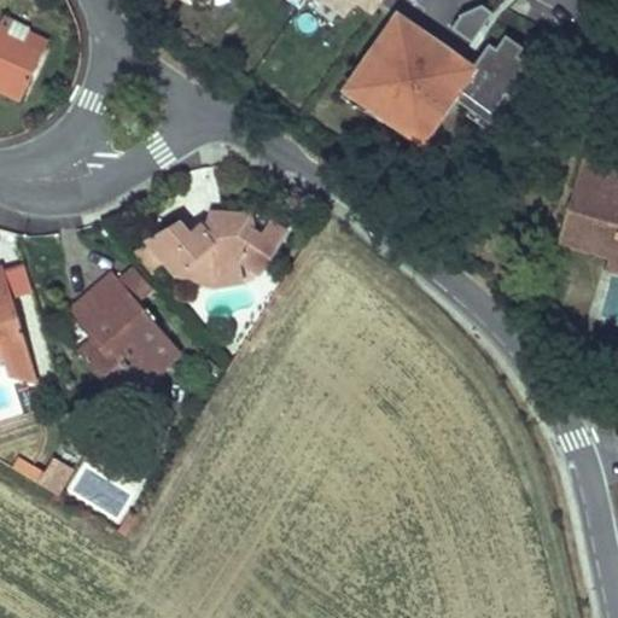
[(295,0),(301,4),(303,0),(309,0),(333,17),(342,6),(347,10),(353,0),(363,0),(375,9),(380,0),(295,0)]
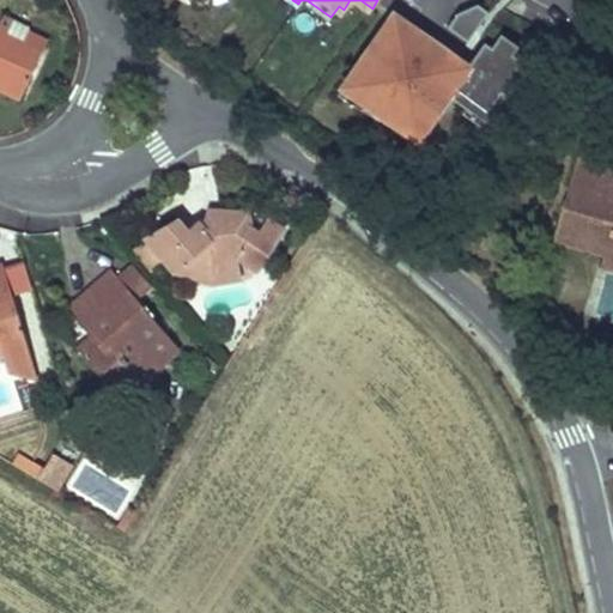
[(469,50),(496,16),(478,1),(457,11),(448,24),(468,40),(463,46),(469,50)]
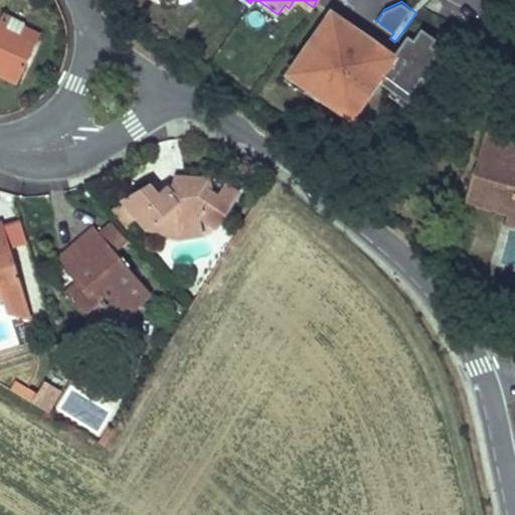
[(410,101),(444,54),(432,44),(437,38),(421,27),(413,38),(407,34),(393,54),(386,63),(352,39),(359,29),(344,18),(340,24),(328,15),(288,70),(303,81),(312,82),(318,87),(311,97),(319,103),(324,95),(351,114),(374,82),(404,105),(410,101)]
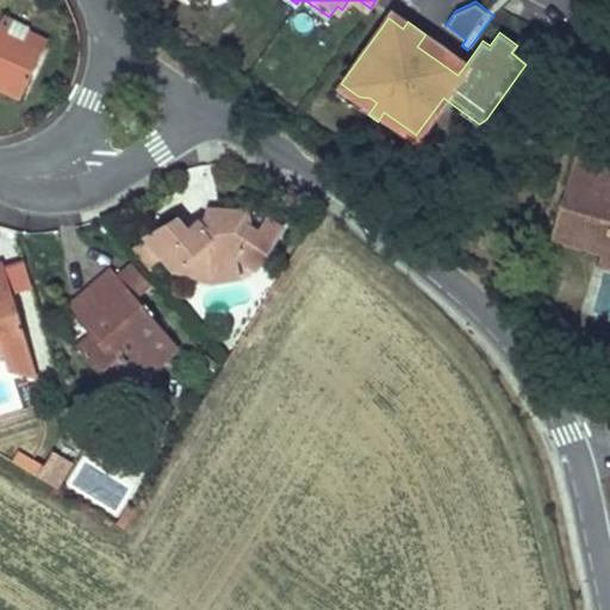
[(466,64),(425,35),(417,47),(458,75),(466,64)]
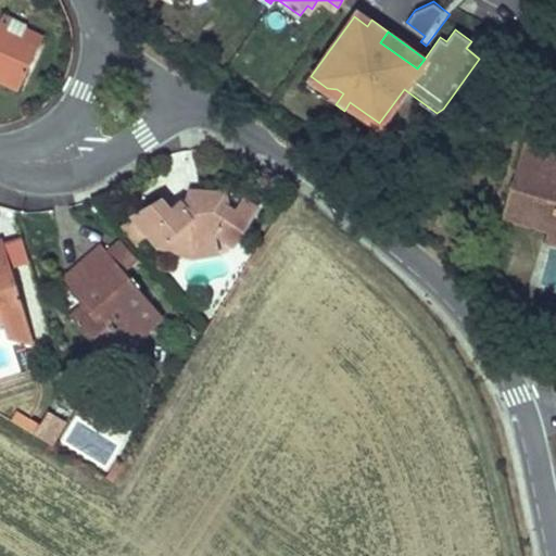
[(0,72),(13,78),(28,47),(0,33),(0,72)]
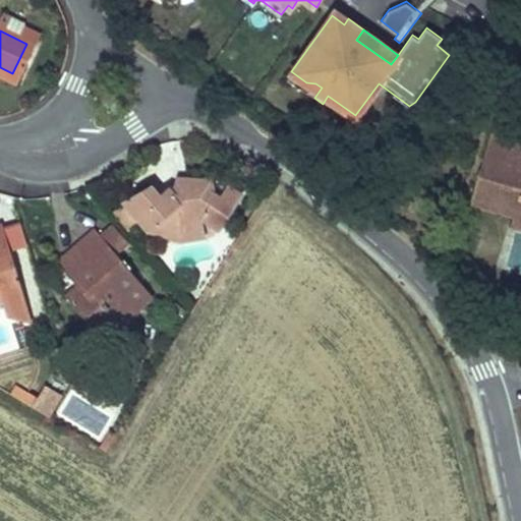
[(0,78),(8,82),(12,73),(0,67),(0,78)]
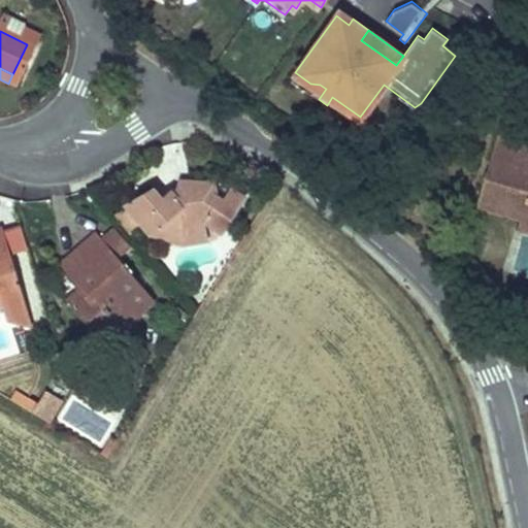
[(326,89),(320,85),(310,84),(295,72),(291,78),(319,99),(326,89)]
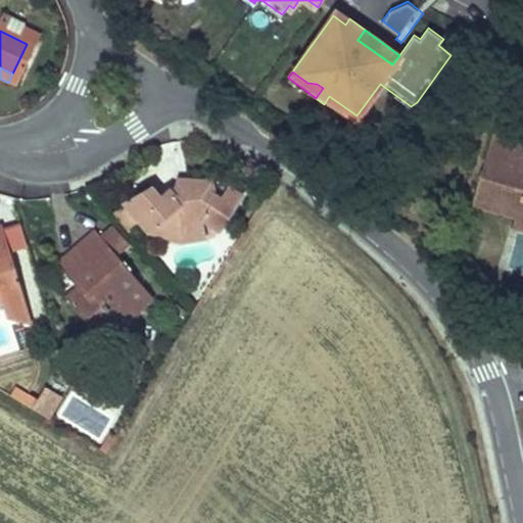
[(357,115),(329,96),(324,104),(351,124),(357,115)]
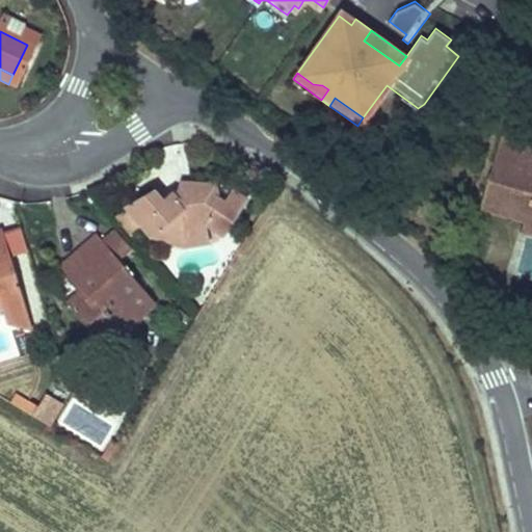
[(531,143),(500,137),(485,197),(531,208),(531,143)]
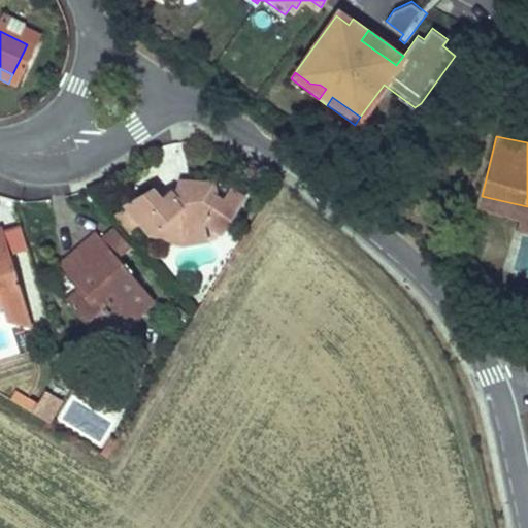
[(155,197),(151,191),(126,210),(149,240),(158,232),(177,242),(196,236),(204,234),(216,242),(239,205),(227,198),(220,209),(211,204),(209,195),(170,195),(159,202),(155,197)]
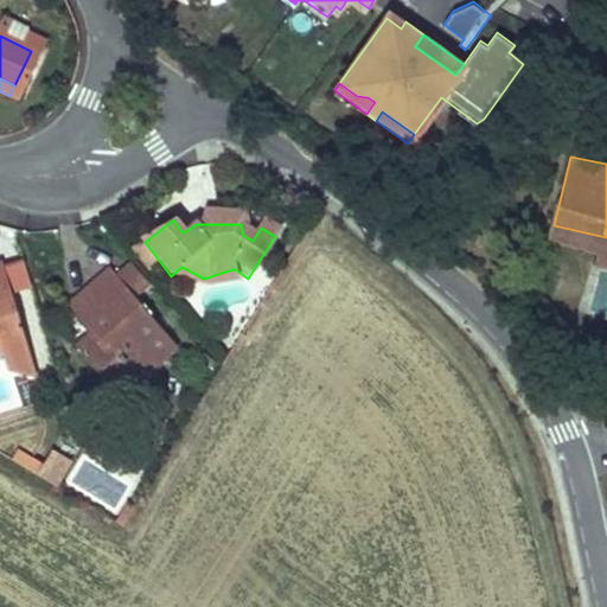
[(606,237),(554,225),(550,243),(606,256),(606,263),(606,237)]
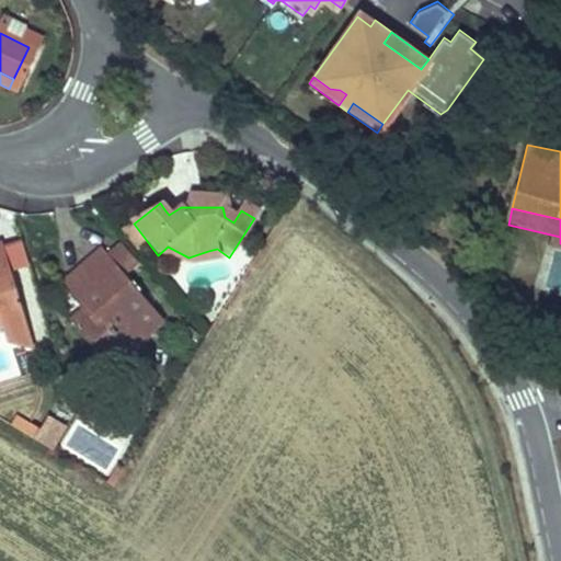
[(30,329),(0,245),(0,323),(6,338),(30,329)]
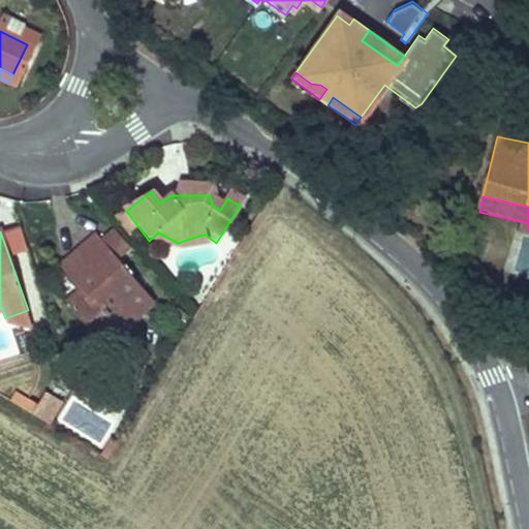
[(203,249),(196,237),(178,243),(158,232),(149,241),(177,254),(203,249)]
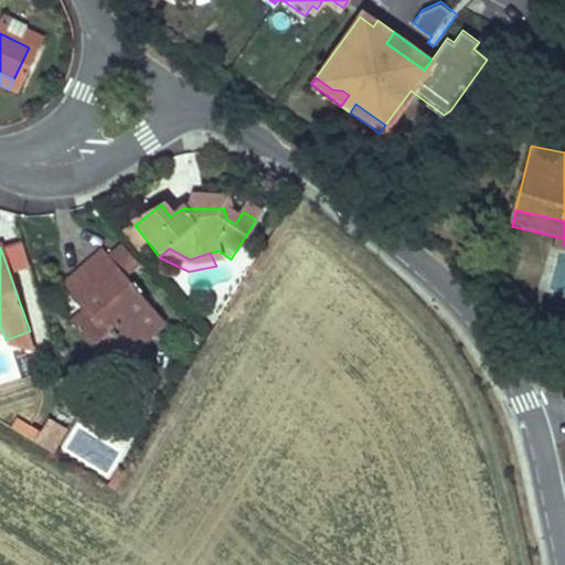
[(152,315),(102,249),(95,255),(88,260),(108,286),(81,308),(67,318),(97,358),(116,343),(123,352),(144,336),(137,327),(152,315)]
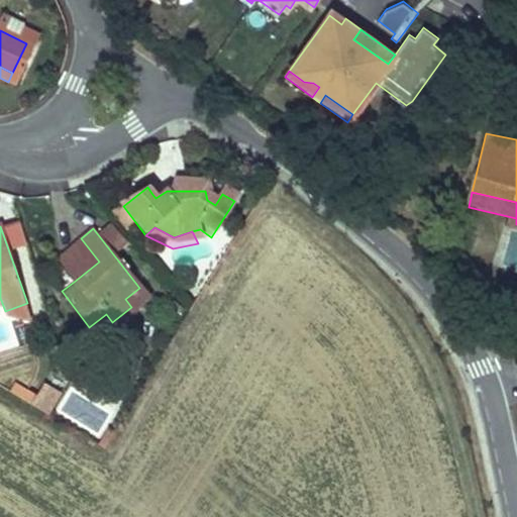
[(99,262),(81,238),(55,259),(74,282),(99,262)]
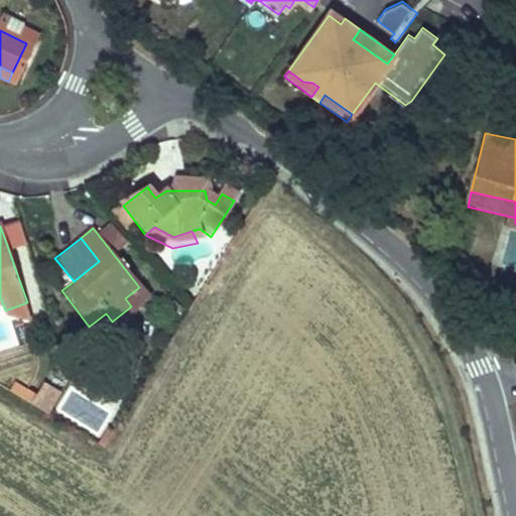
[(145,295),(139,287),(125,298),(131,306),(145,295)]
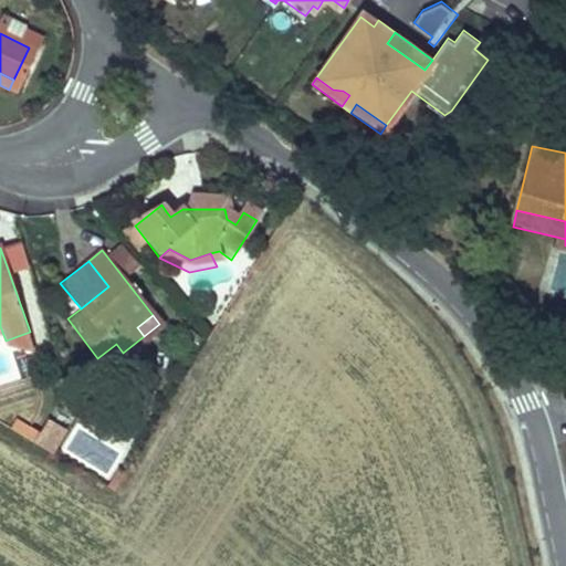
[(34,347),(30,332),(6,341),(34,347)]
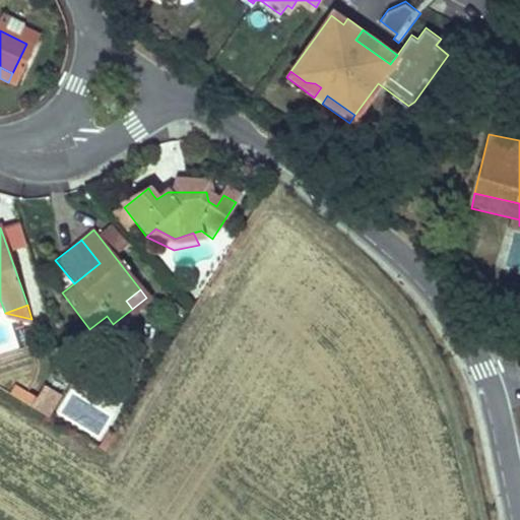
[(95,337),(113,324),(107,316),(89,329),(95,337)]
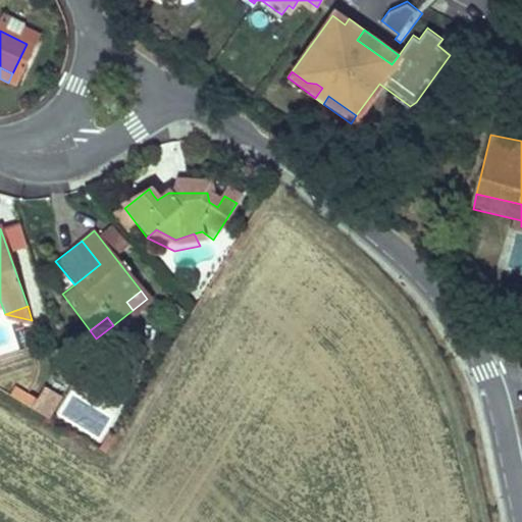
[(62,394),(45,383),(38,397),(15,383),(9,395),(50,416),(62,394)]
